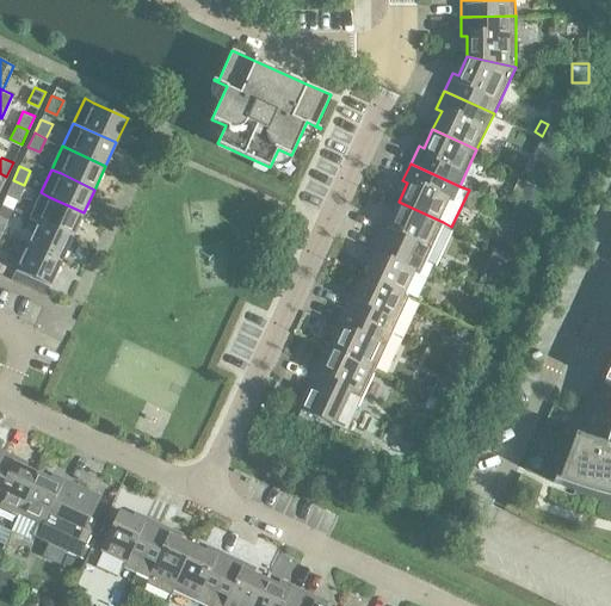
[(18,199),(24,185),(13,180),(6,193),(18,199)]
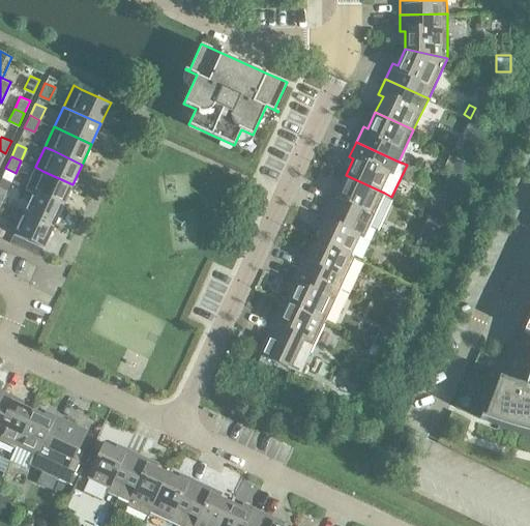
[(35,167),(26,187),(33,191),(63,205),(72,184),(42,171),(35,167)]
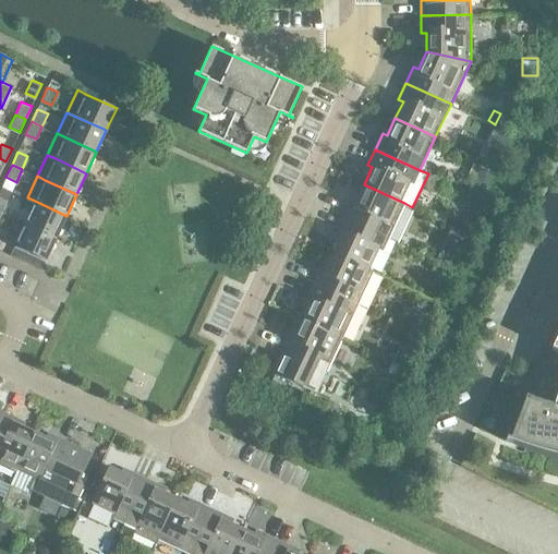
[(351,200),(344,216),(389,237),(404,203),(364,184),(356,202),(351,200)]
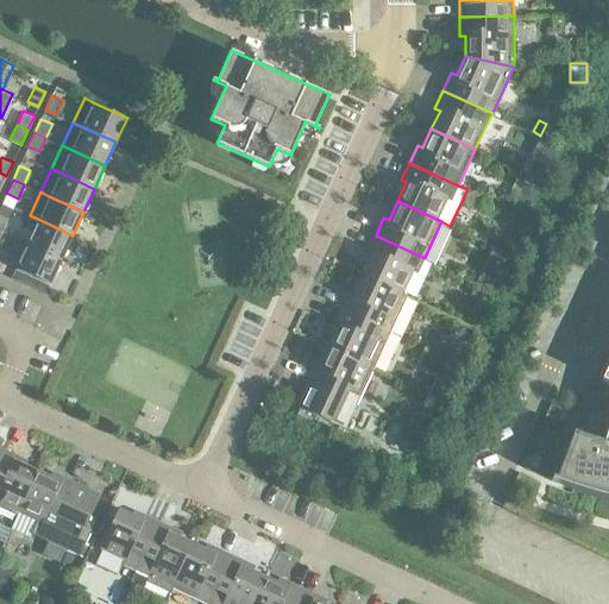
[(38,219),(27,243),(62,258),(73,236),(38,219)]
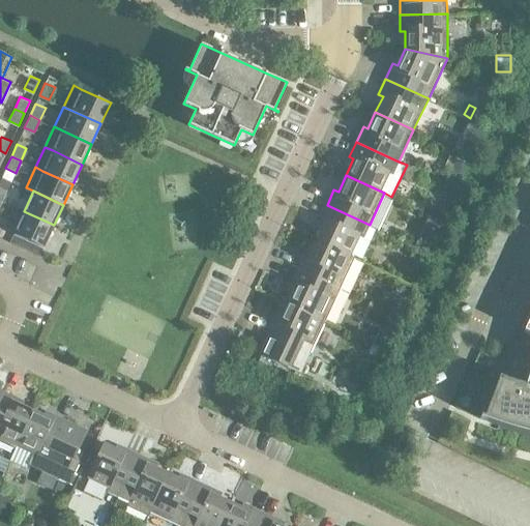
[(436,203),(431,213),(442,218),(446,208),(436,203)]
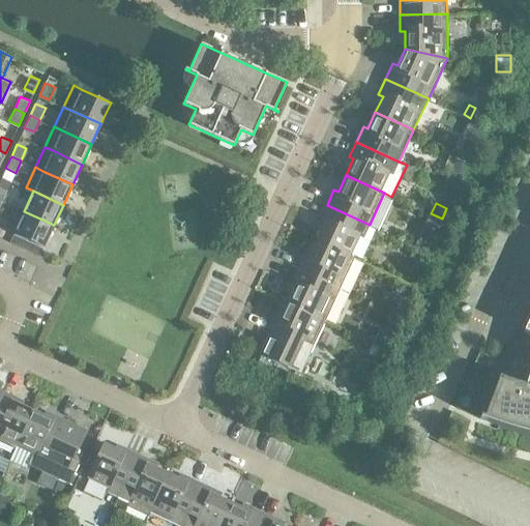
[(324,222),(317,238),(350,254),(359,234),(363,236),(370,225),(327,205),(320,220),(324,222)]
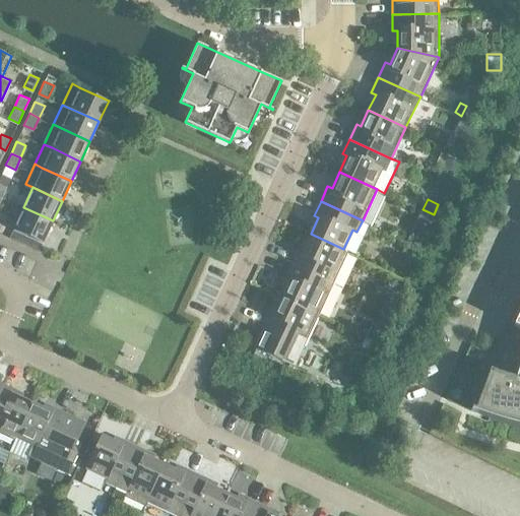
[(23,207),(14,229),(43,242),(53,220),(23,207)]
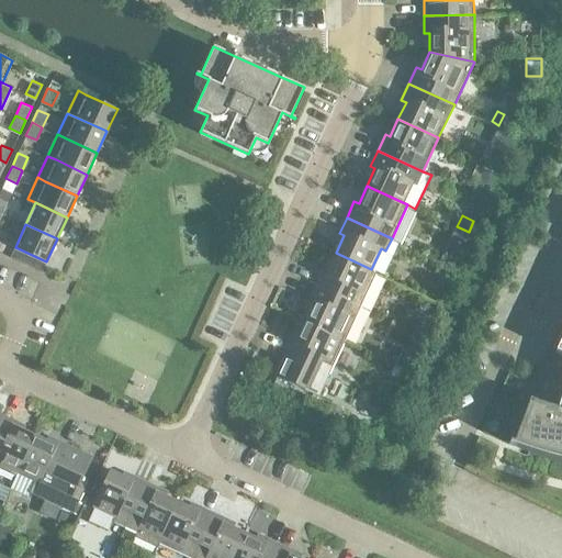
[(323,268),(315,283),(361,305),(377,271),(371,269),(336,253),(327,270),(323,268)]
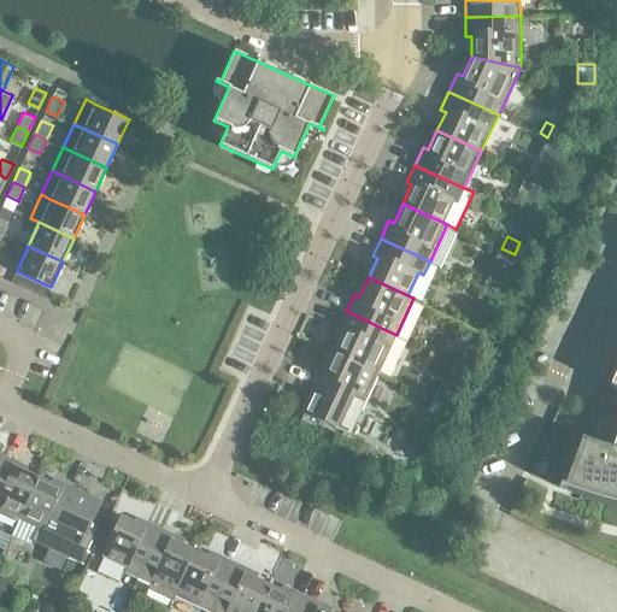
[(344,331),(334,351),(378,371),(397,335),(346,311),(338,329),(344,331)]
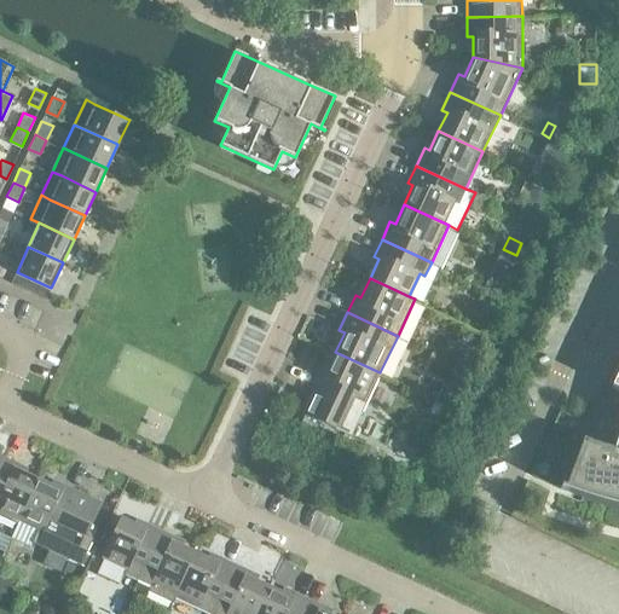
[(322,368),(301,411),(352,434),(380,372),(335,352),(327,370),(322,368)]
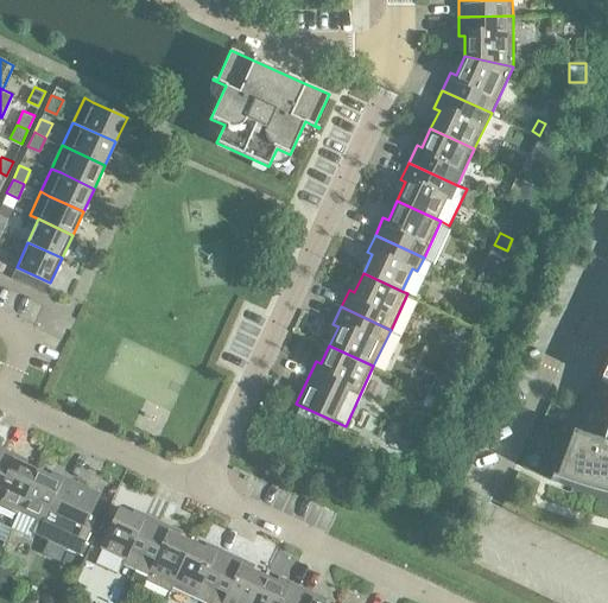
[(447,346),(443,355),(454,360),(457,350),(447,346)]
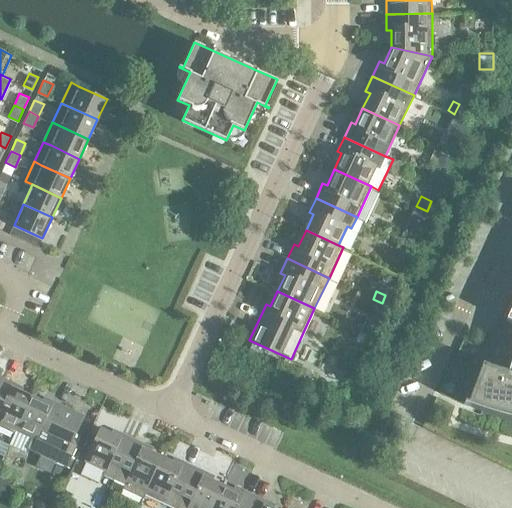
[(482,363),(467,402),(484,408),(502,413),(511,415),(511,304),(506,319),(511,321),(511,353),(507,371),(502,369),(497,368),(492,366),(487,364),(482,363)]
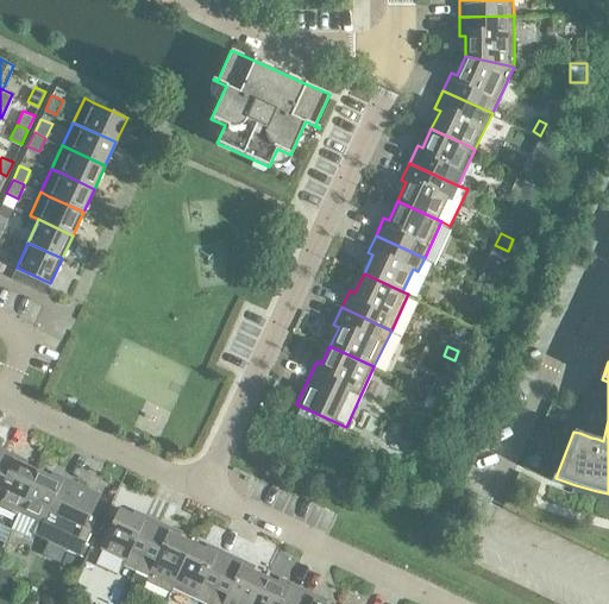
[(435,376),(428,391),(440,397),(449,382),(435,376)]
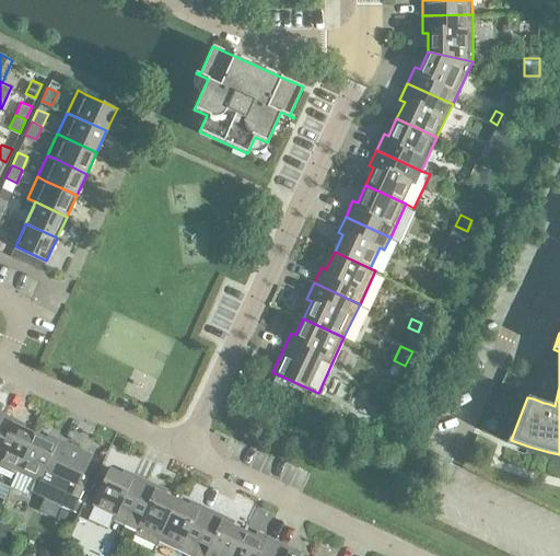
[(329,398),(326,407),(336,412),(340,403),(329,398)]
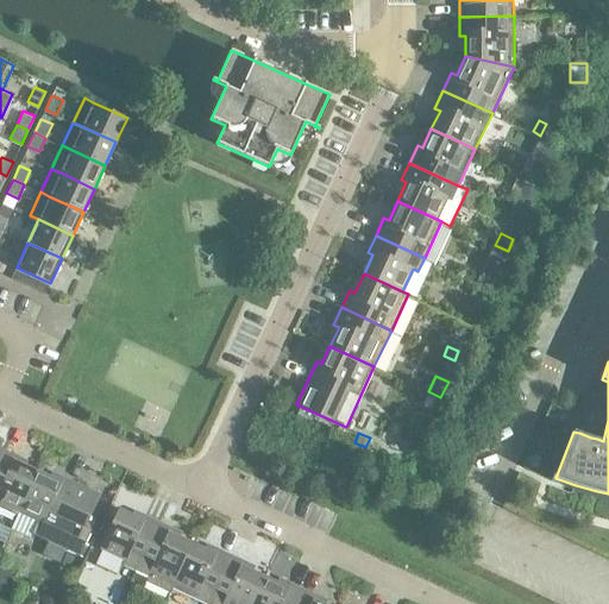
[(22,455),(4,448),(0,455),(0,505),(17,514),(19,509),(38,470),(19,461),(22,455)]
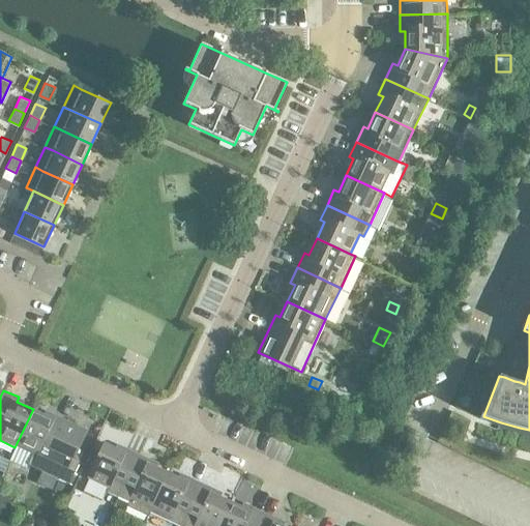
[(49,416),(33,409),(17,443),(33,450),(28,463),(69,483),(80,460),(75,457),(87,429),(51,412),(49,416)]
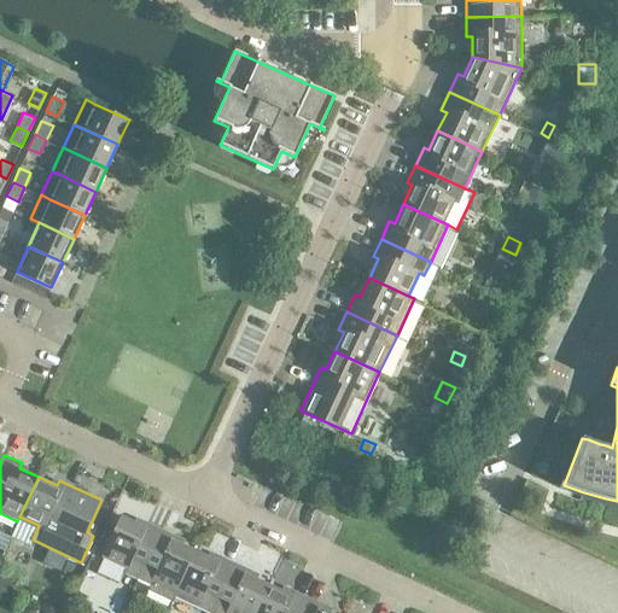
[(121,515),(103,555),(126,566),(123,571),(143,581),(167,530),(143,519),(140,525),(121,515)]
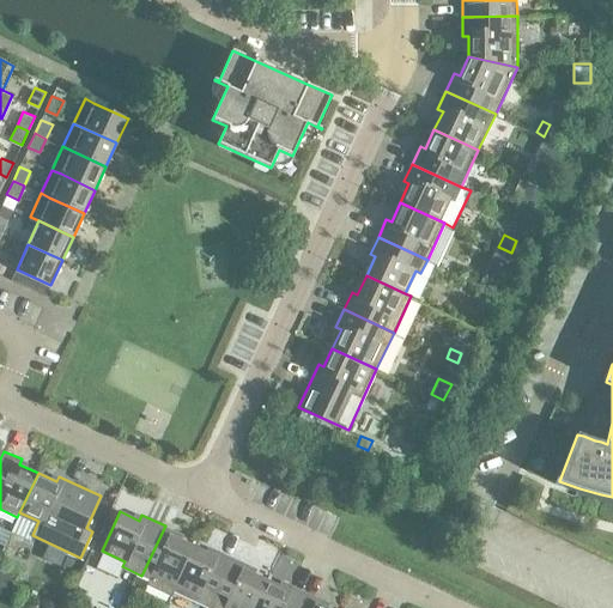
[(165,526),(141,576),(150,578),(147,584),(171,595),(174,590),(173,590),(194,546),(175,536),(177,532),(165,526)]
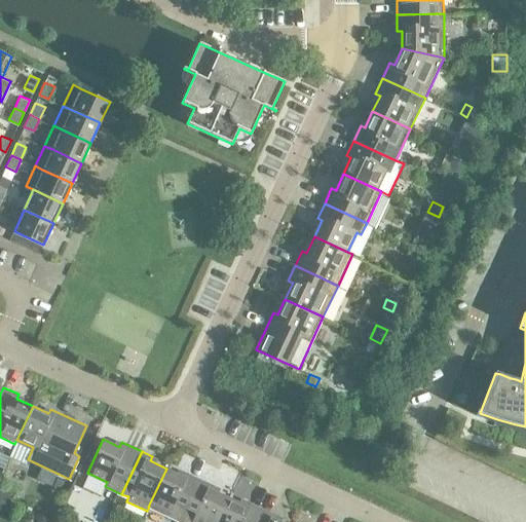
[(166,469),(148,507),(149,507),(180,521),(199,478),(184,472),(182,476),(166,469)]
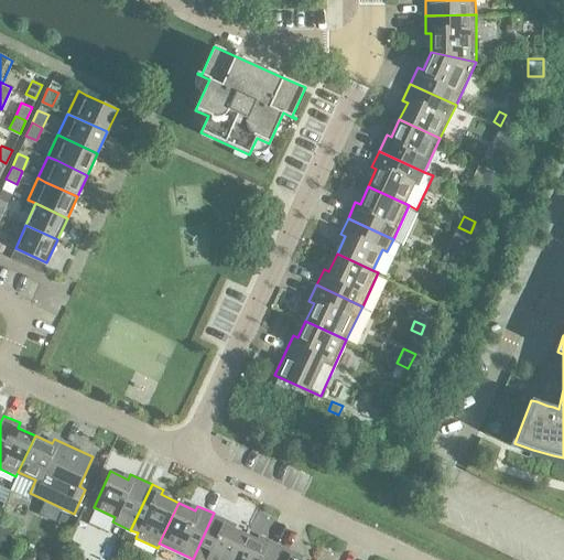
[(214,513),(193,559),(195,559),(232,559),(246,534),(228,526),(230,520),(214,513)]
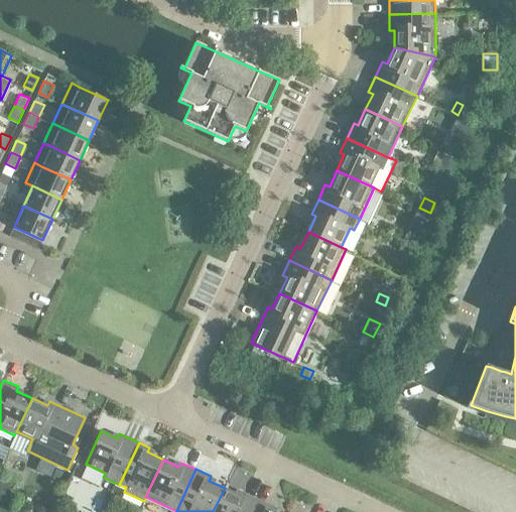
[(0,482),(0,494),(5,497),(9,487),(0,482)]
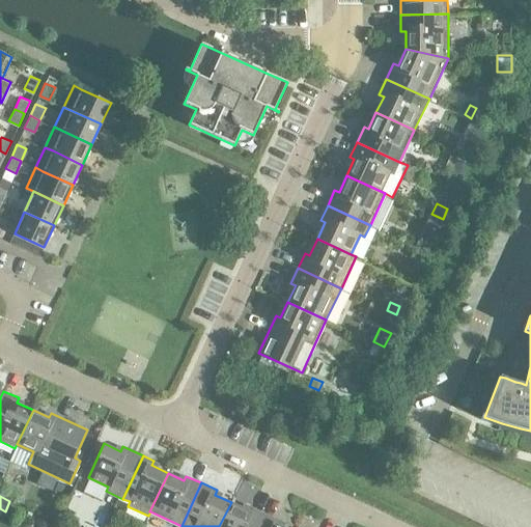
[(231,502),(219,526),(257,526),(264,512),(249,505),(247,509),(231,502)]
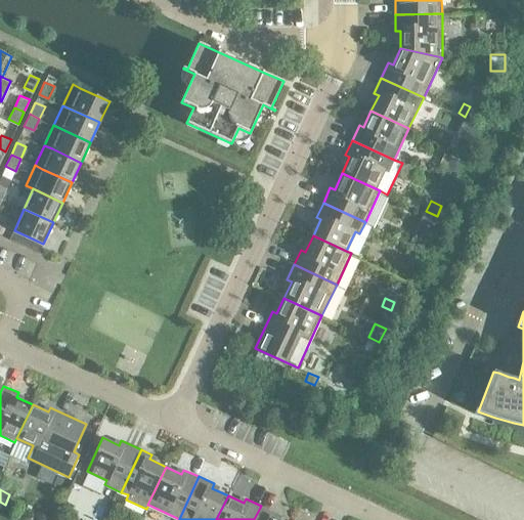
[(261,506),(254,519),(280,519),(274,517),(276,513),(261,506)]
